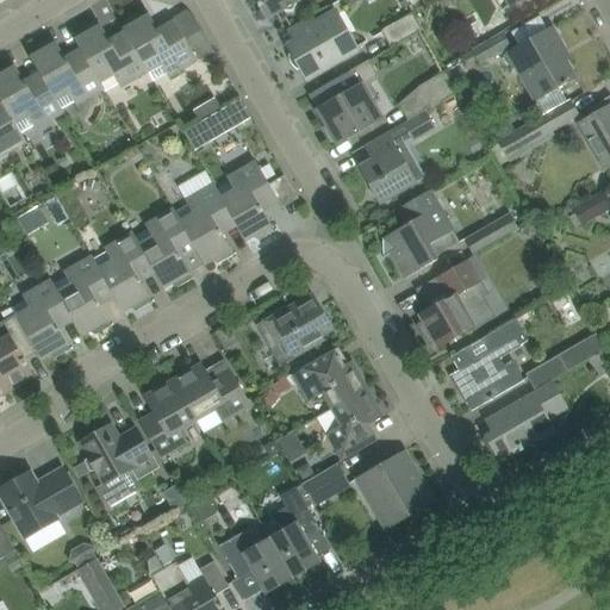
[(254,0),(267,20),(287,8),(302,0),(254,0)]
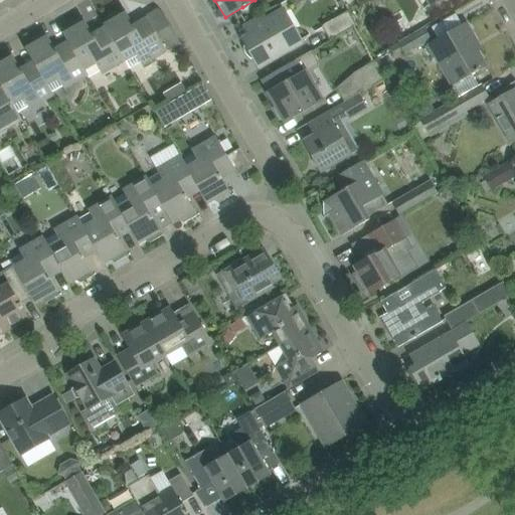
[(105,25),(104,25),(105,26),(108,33),(109,32),(120,50),(126,61),(125,62),(130,69),(141,63),(143,66),(149,62),(167,52),(172,49),(181,44),(171,27),(157,35),(150,23),(147,18),(134,26),(126,13),(124,9),(111,16),(111,22),(105,25)]
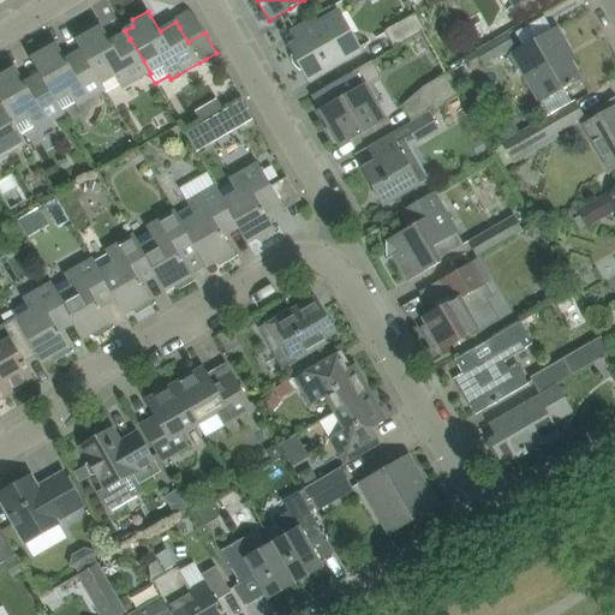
[(314,18),(311,19),(291,33),(297,42),(290,47),(310,83),(362,53),(338,12),(317,24),(314,18)]
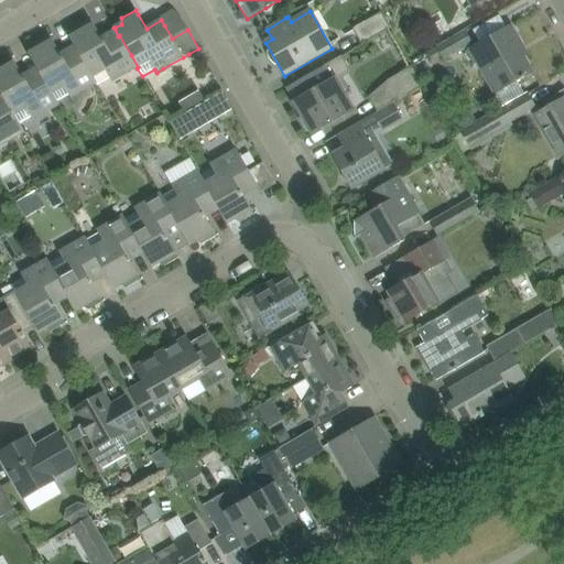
[(353,30),(361,45),(390,29),(381,13),(353,30)]
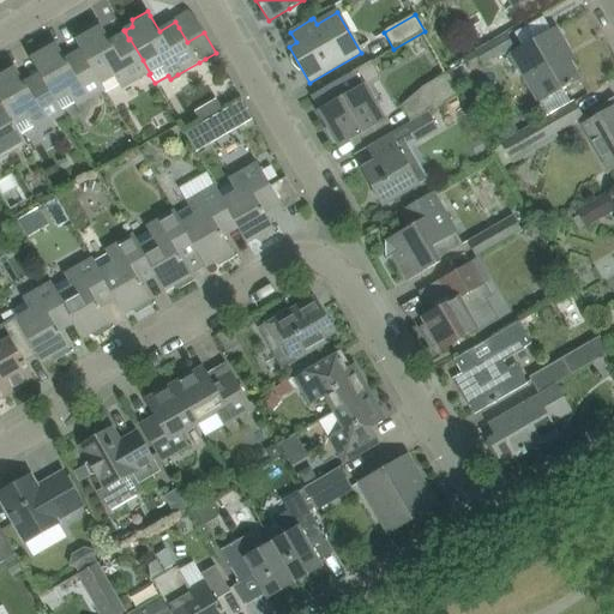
[(76,41),(79,48),(84,58),(85,56),(97,78),(101,84),(106,91),(104,91),(106,94),(107,94),(119,85),(121,90),(149,74),(150,73),(143,60),(130,38),(128,40),(125,31),(109,41),(102,26),(98,20),(83,30),(83,37),(76,41)]
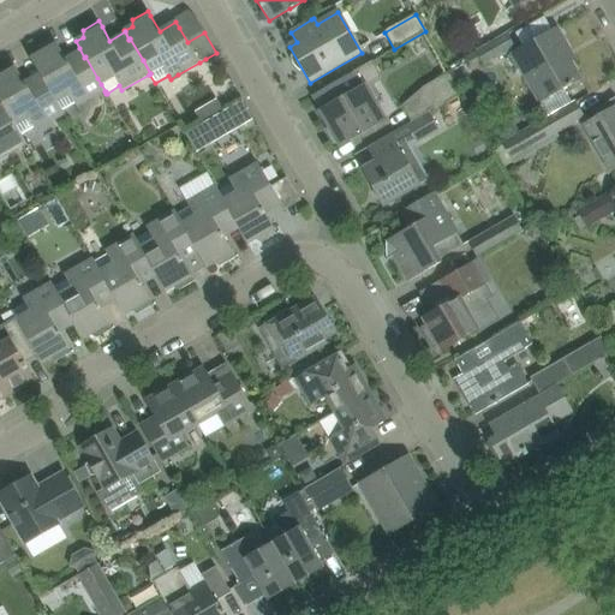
[(539,102),(567,87),(567,88),(572,85),(571,84),(579,79),(563,52),(568,49),(556,29),(513,54),(539,102)]
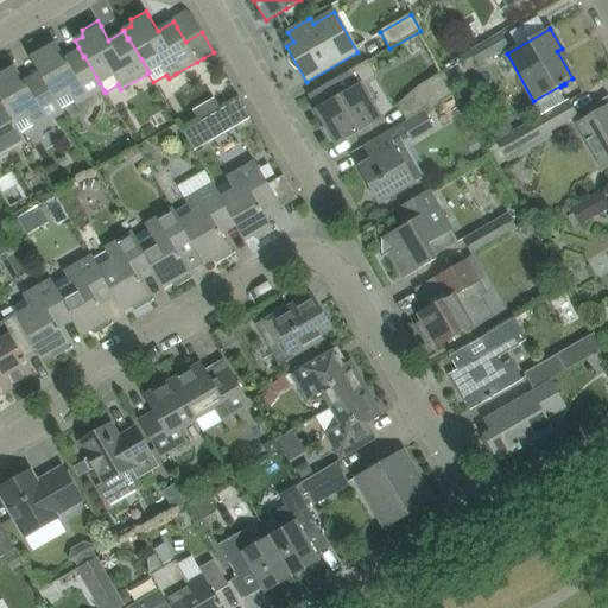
[(500,33),(470,50),(479,63),(508,46),(500,33)]
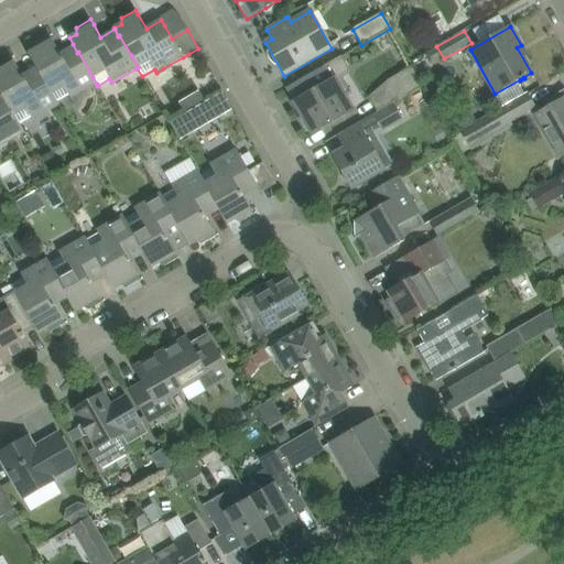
[(29,54),(35,66),(40,74),(41,74),(52,94),(56,101),(57,101),(68,95),(71,98),(82,91),(96,84),(97,84),(93,77),(89,72),(78,52),(77,53),(73,44),(58,52),(52,40),(50,35),(35,44),(35,50),(29,54)]
